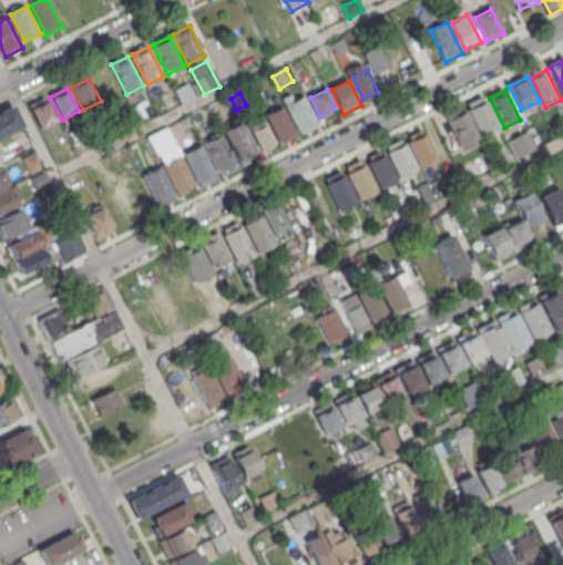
[(286,105),(305,96),(319,125),(300,134),(286,105)]
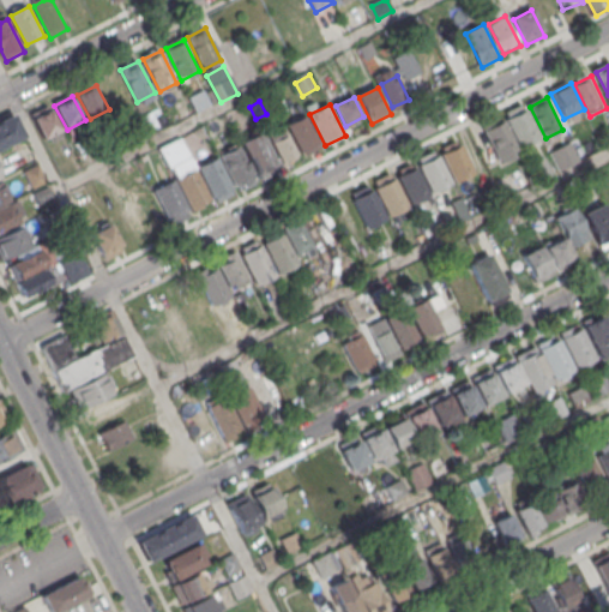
[(523,148),(506,115),(525,106),(542,138),(523,148)]
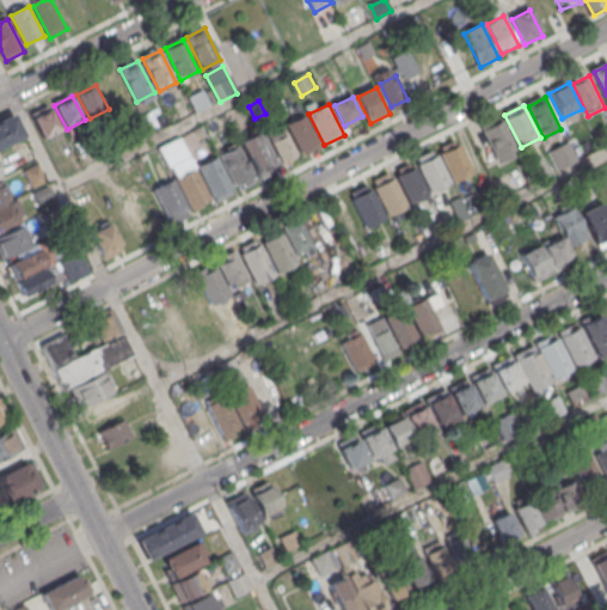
[(46,140),(32,116),(50,107),(63,130),(46,140)]
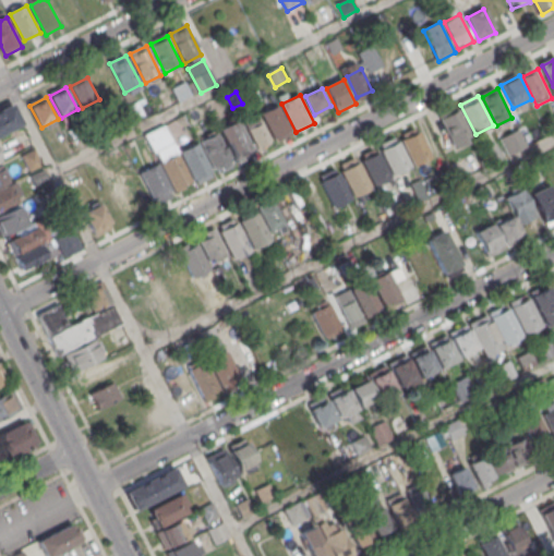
[(263,113),(280,105),(296,132),(277,142),(263,113)]
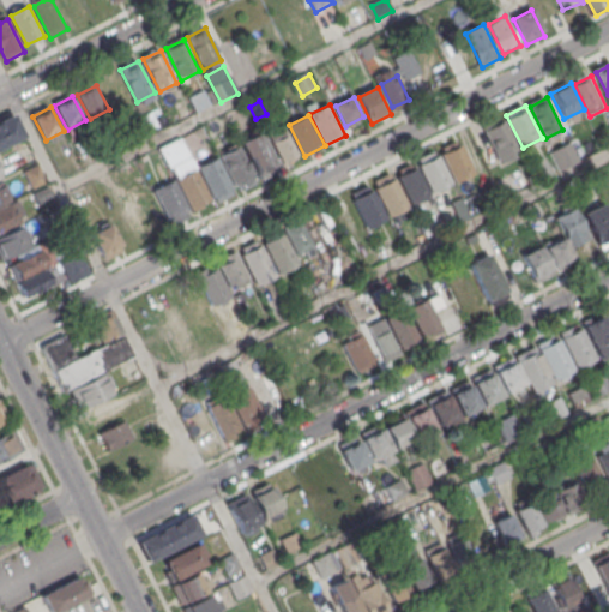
[(0,150),(0,124),(16,117),(26,138),(0,150)]
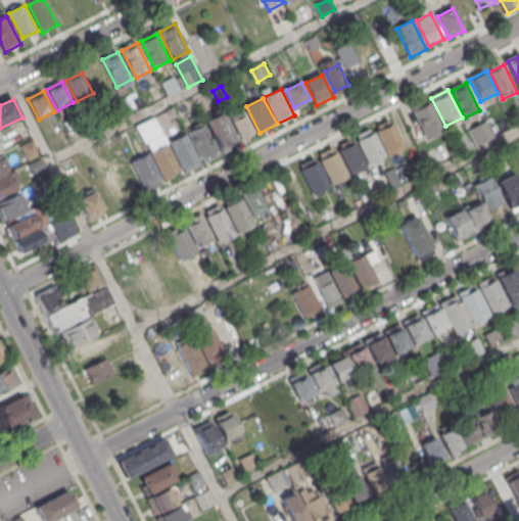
[(427,136),(415,111),(432,103),(443,128),(427,136)]
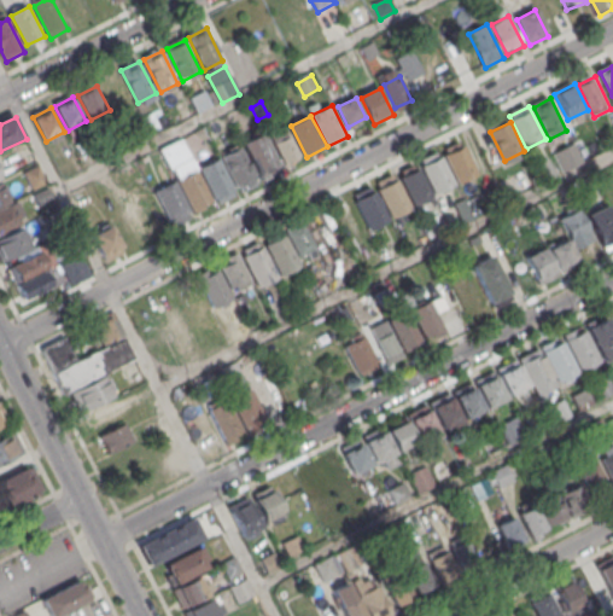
[(269,137),(289,127),(304,157),(285,168),(269,137)]
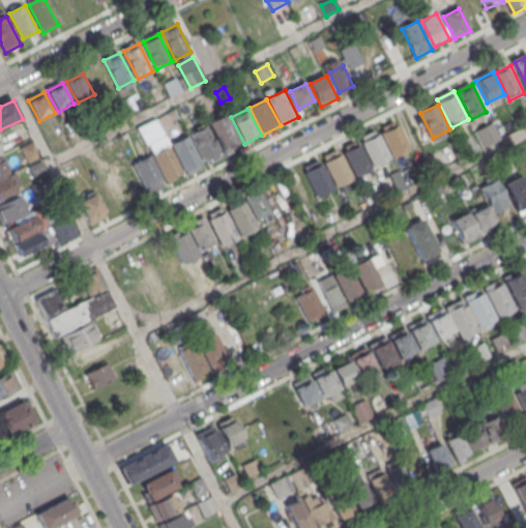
[(210,124),(227,116),(240,142),(224,151),(210,124)]
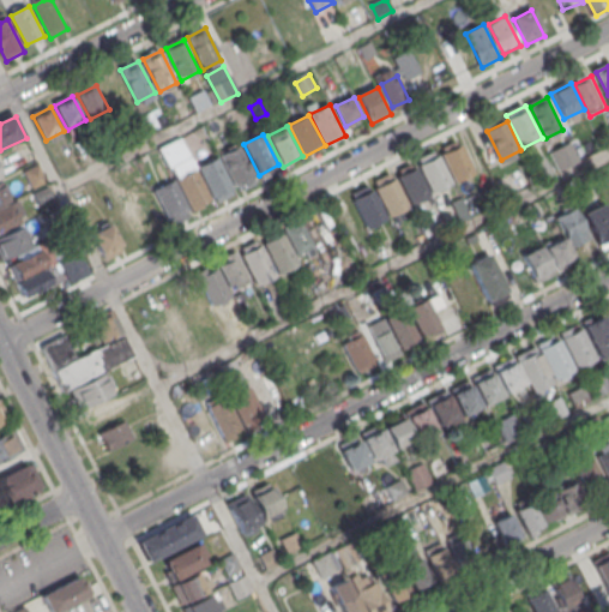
[(457,183),(441,151),(460,142),(476,173),(457,183)]
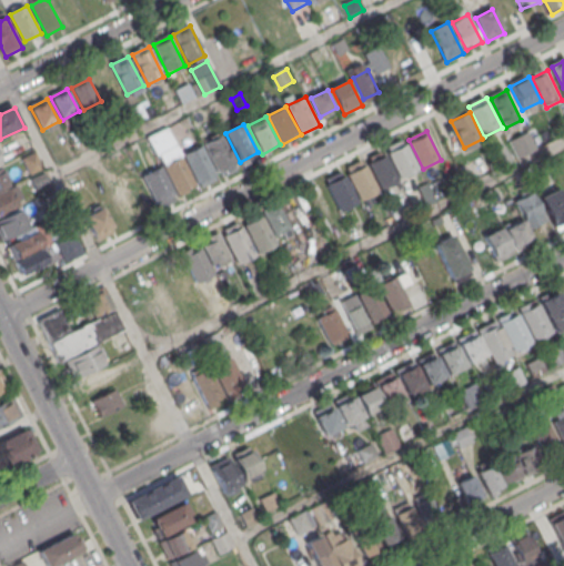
[(204,145),(223,135),(238,164),(219,174),(204,145)]
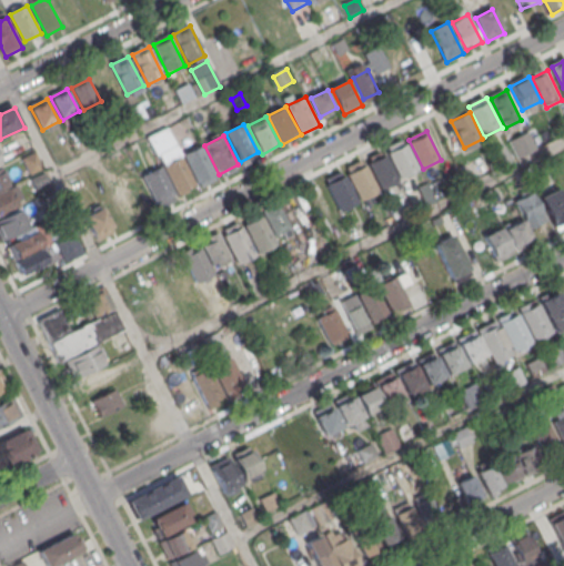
[(403,180),(389,150),(406,141),(421,171),(403,180)]
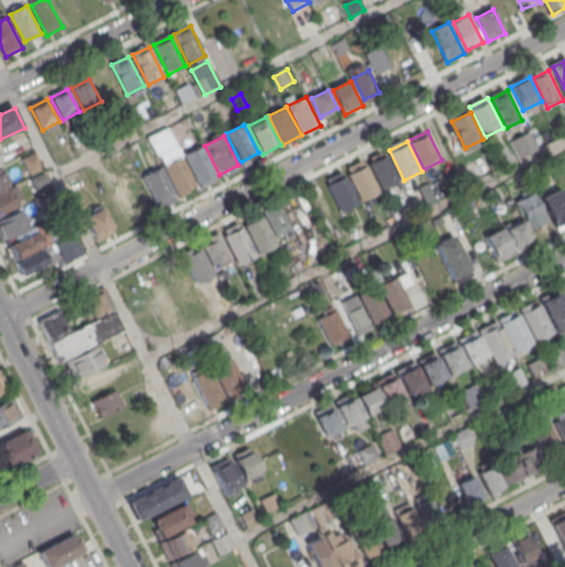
[(186,157),(204,147),(218,176),(200,185),(186,157)]
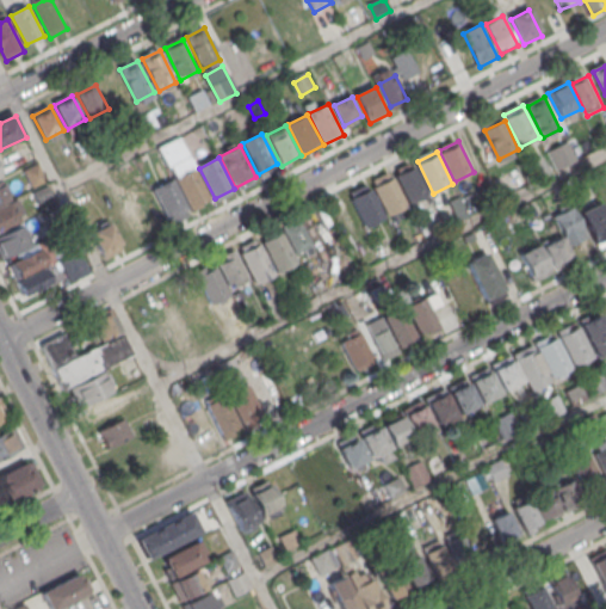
[(539,180),(531,165),(544,158),(552,173),(539,180)]
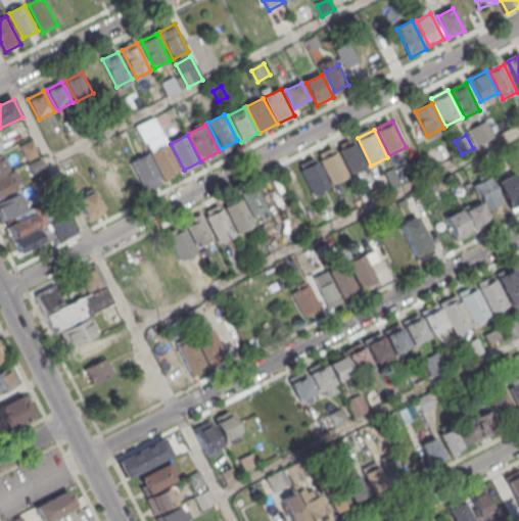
[(352,176),(338,148),(355,140),(369,168),(352,176)]
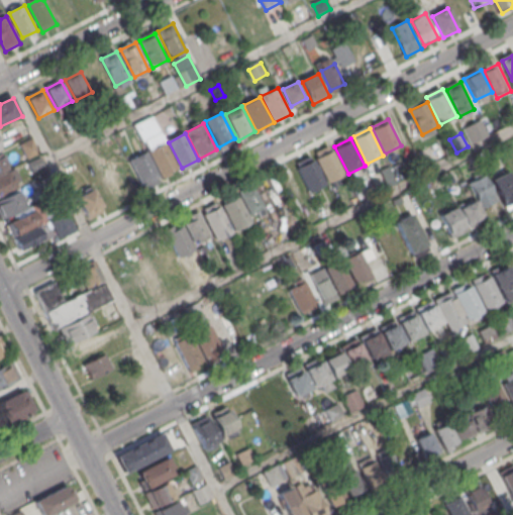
[(30,160),(23,146),(34,140),(41,153),(30,160)]
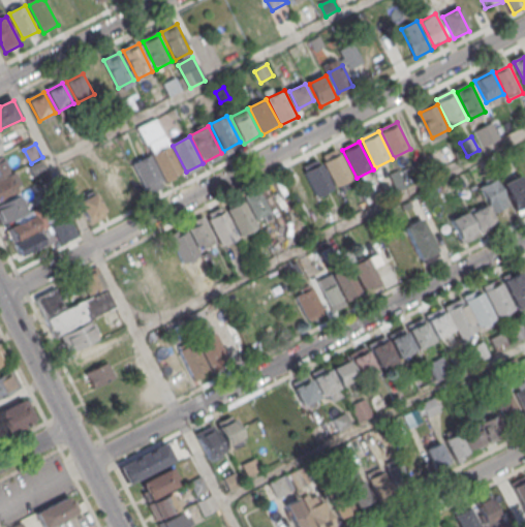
[(154,155),(171,147),(184,173),(167,182),(154,155)]
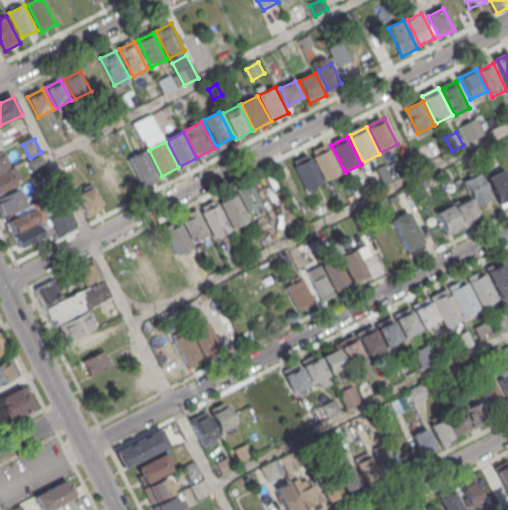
[(327,180),(313,154),(329,146),(343,172),(327,180)]
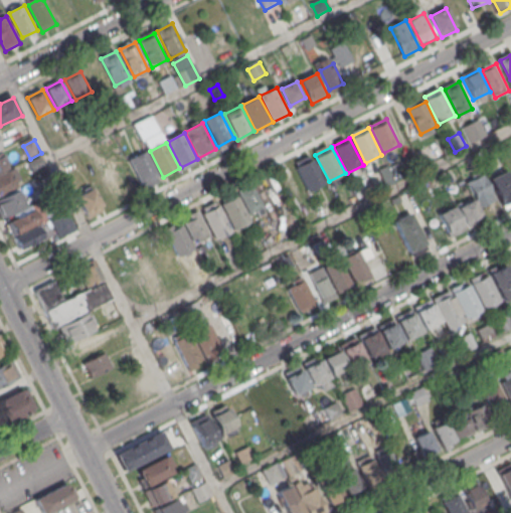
[(486,166),(480,155),(494,147),(500,159),(486,166)]
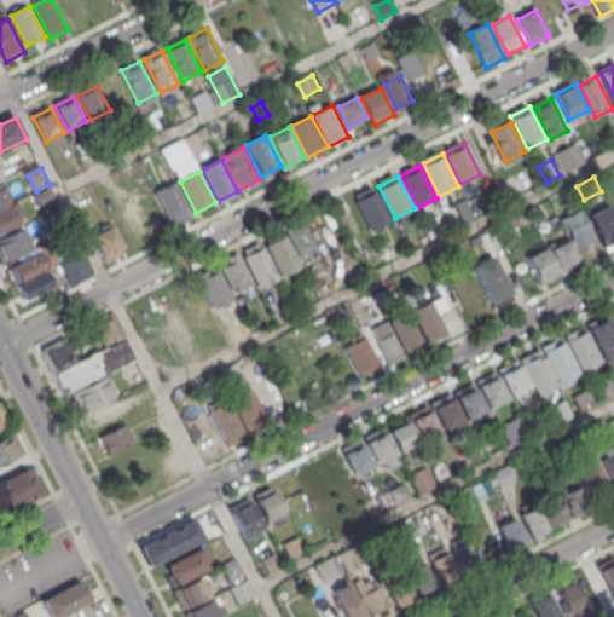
[(157,192),(178,183),(193,214),(174,224),(157,192)]
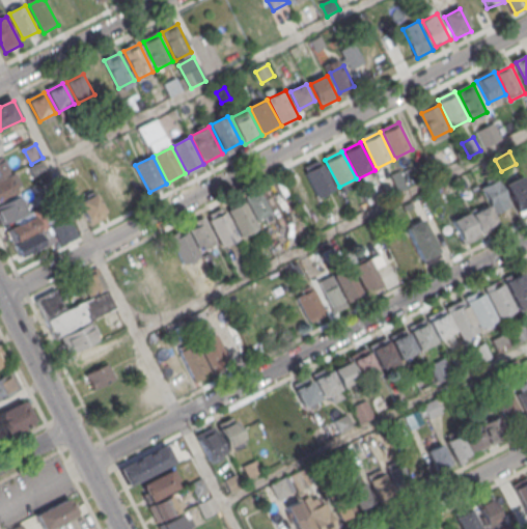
[(0,181),(0,160),(4,158),(12,174),(0,181)]
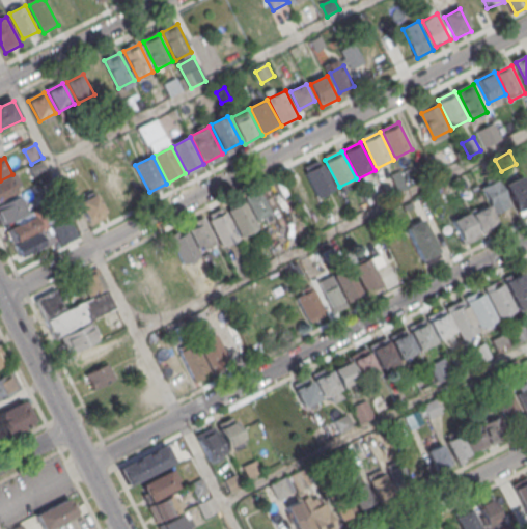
[(320,197),(306,169),(323,161),(336,189),(320,197)]
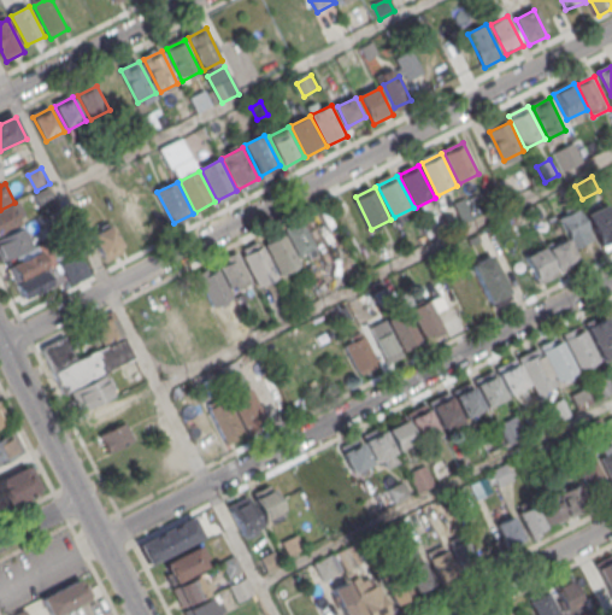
[(0,236),(0,215),(21,205),(29,222),(0,236)]
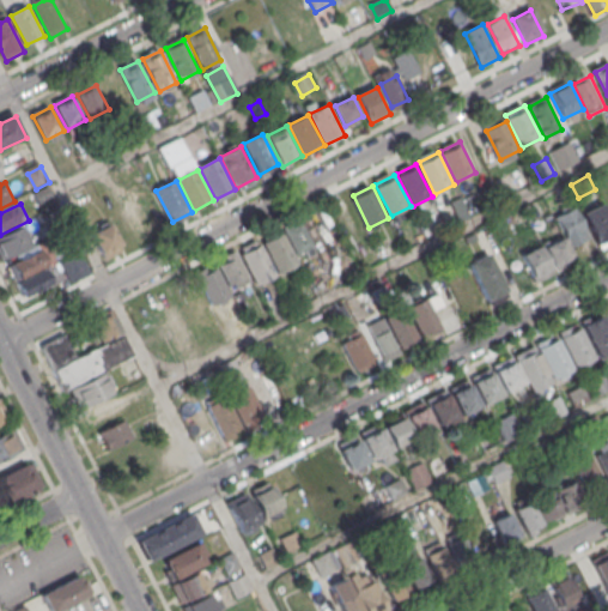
[(585,215),(602,206),(607,217),(607,239),(599,243),(585,215)]
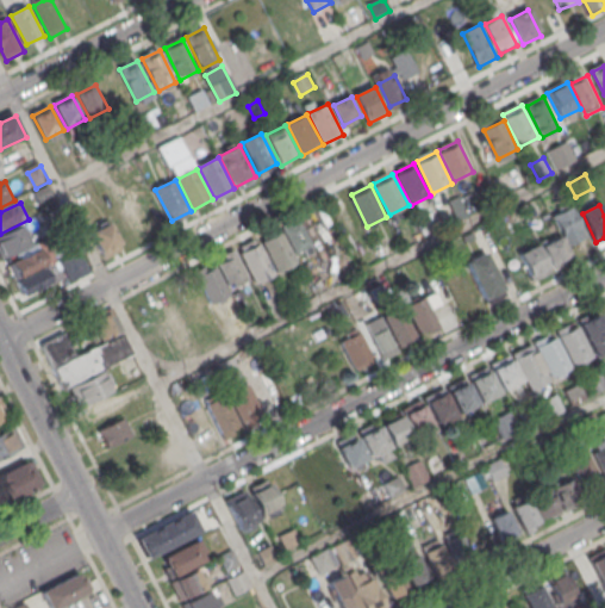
[(572,247),(555,217),(574,208),(590,237),(572,247)]
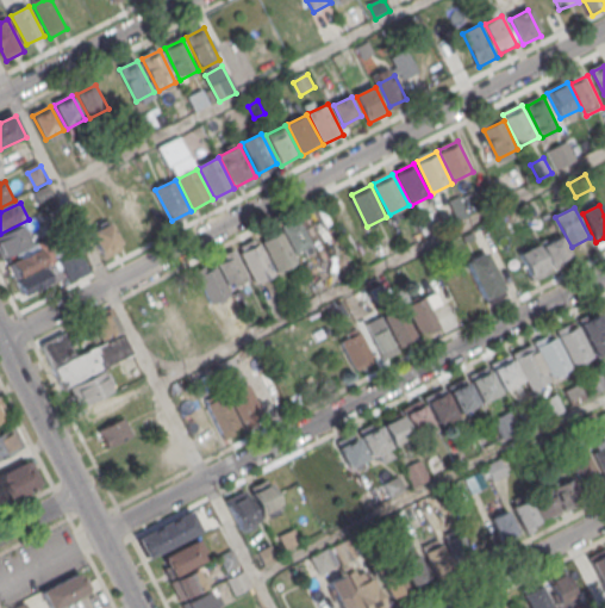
[(297,254),(284,229),(300,221),(313,246),(297,254)]
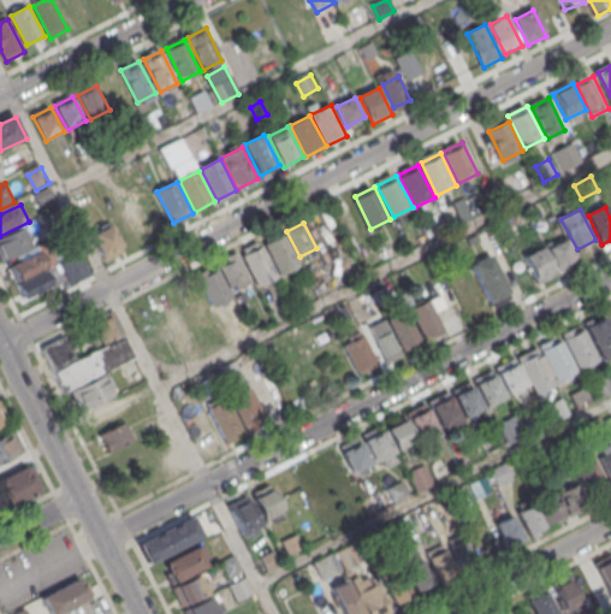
[(107,261),(94,237),(113,226),(125,251),(107,261)]
